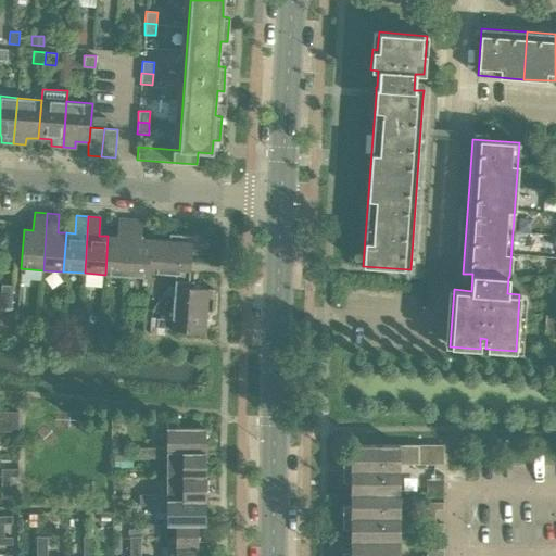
[(105,275),(126,276),(129,219),(117,218),(116,237),(108,236),(105,275)]
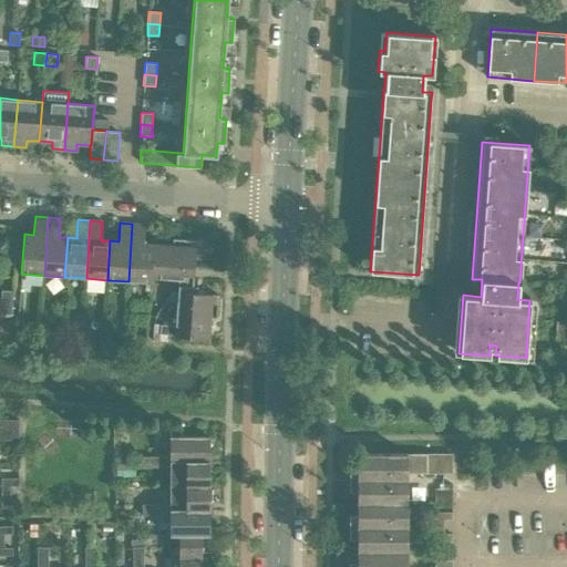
[(151,284),(151,278),(154,244),(143,244),(145,225),(132,224),(129,281),(151,284)]
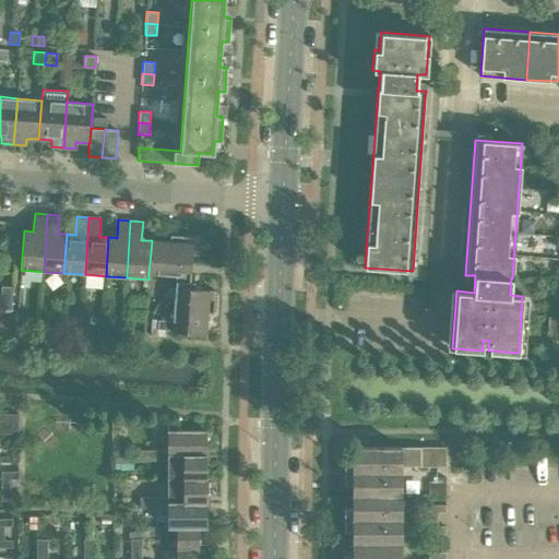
[(176,276),(175,287),(189,288),(193,237),(170,235),(169,241),(152,240),(149,274),(176,276)]
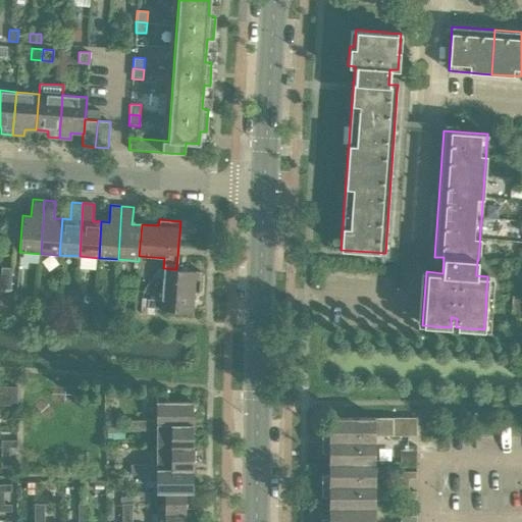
[(4,221),(4,231),(14,232),(15,221),(4,221)]
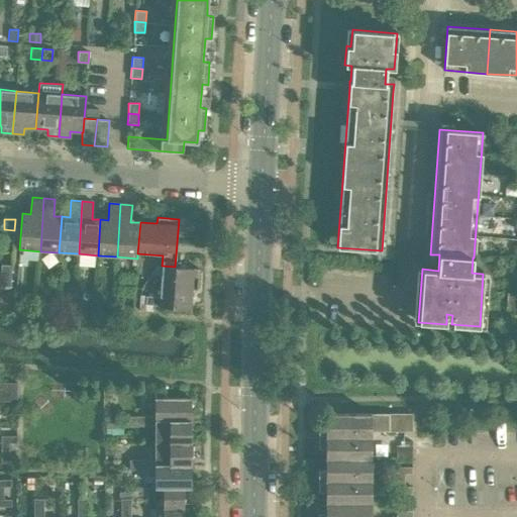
[(14,230),(4,229),(3,240),(14,241),(14,230)]
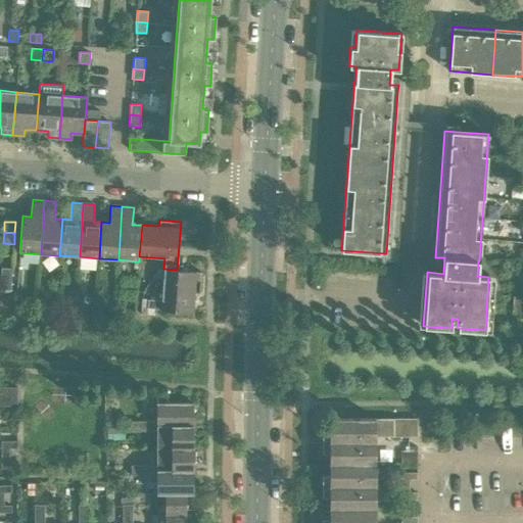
[(522,273),(522,264),(515,264),(514,273),(522,273)]
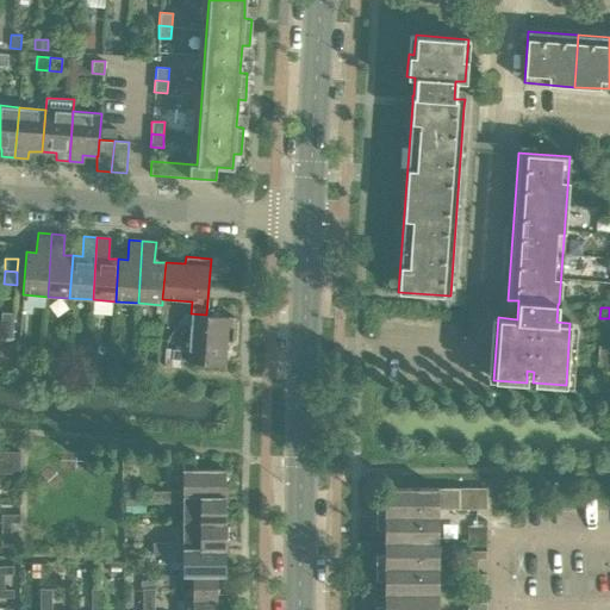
[(1,312),(0,325),(13,325),(14,313),(1,312)]
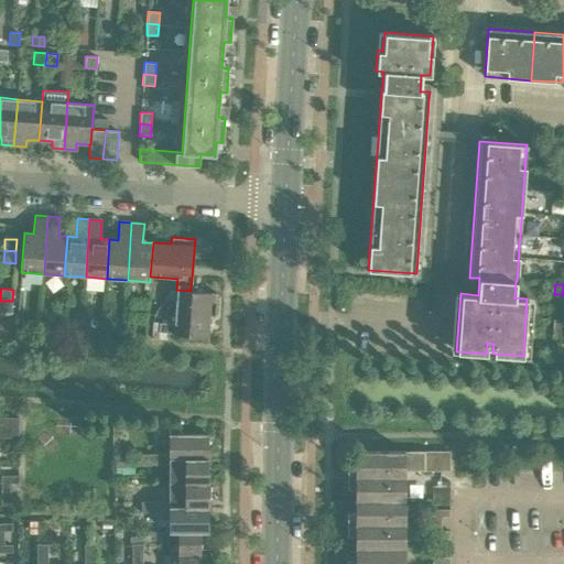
[(217,293),(191,291),(176,290),(174,324),(160,323),(159,333),(173,334),(173,335),(207,337),(208,316),(215,316),(217,293)]
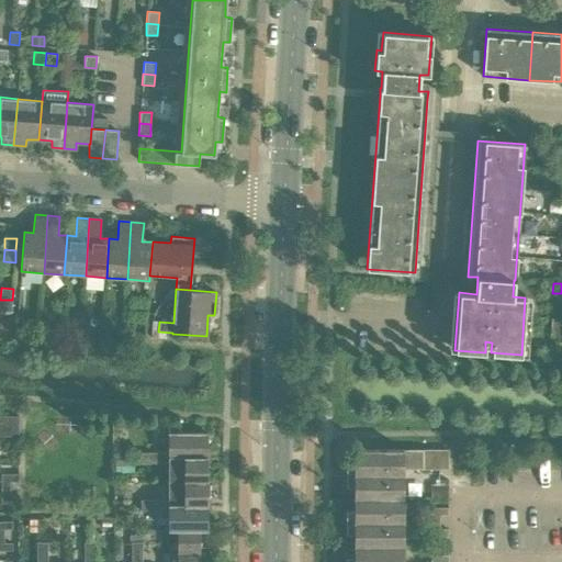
[(12,300),(0,300),(0,301),(0,311),(11,312),(12,300)]
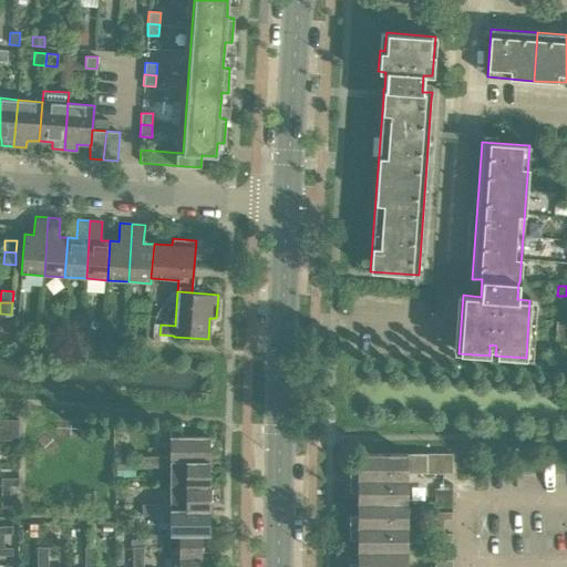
[(0,440),(19,440),(19,420),(0,420),(0,440)]
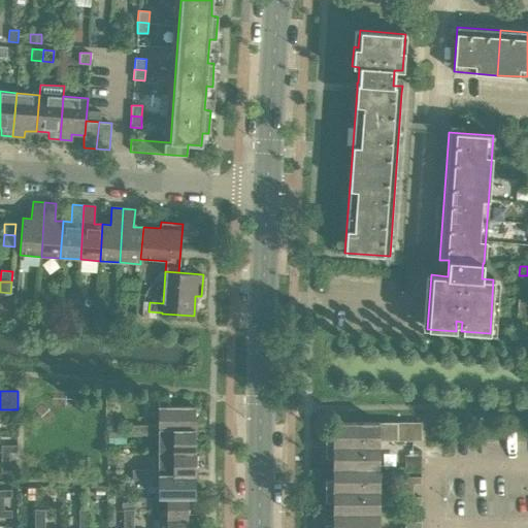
[(169,398),(158,398),(158,406),(169,406),(169,399),(169,398)]
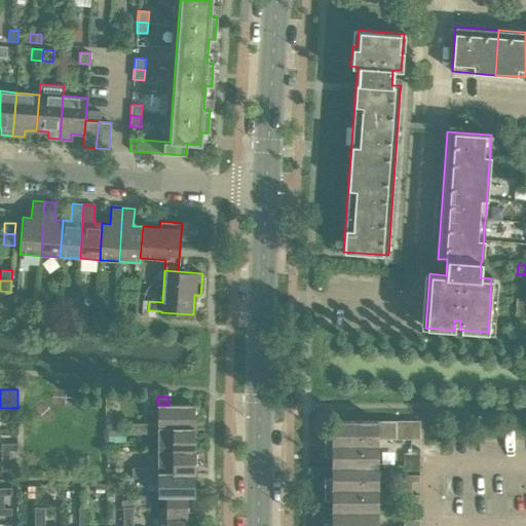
[(157,405),(157,423),(157,428),(194,428),(194,405),(168,405),(157,405)]
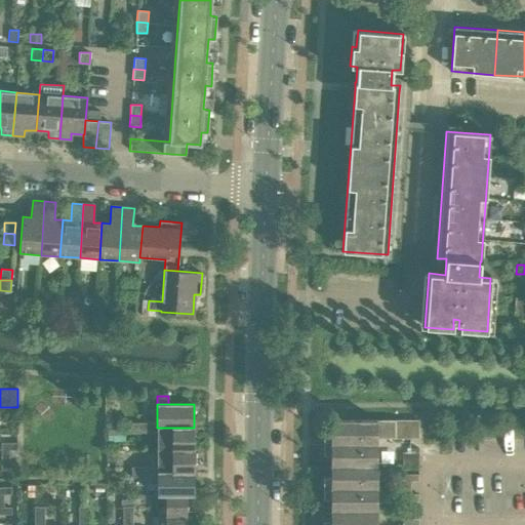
[(376,524),(376,439),(418,439),(418,420),(330,420),(330,436),(323,436),(323,450),(330,450),(330,480),(323,480),(323,484),(323,495),(330,495),(330,524),(323,524),(322,524),(376,524)]
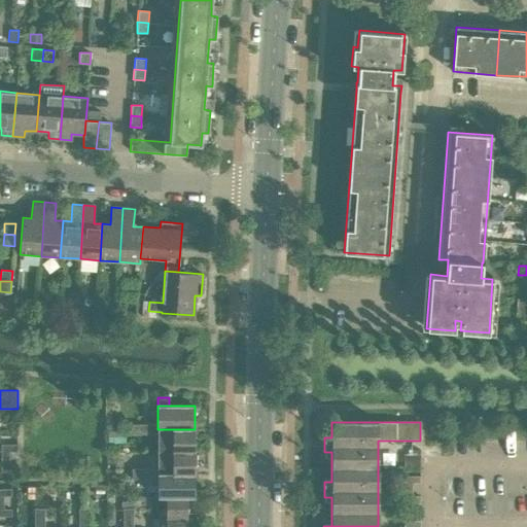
[(145,434),(145,424),(132,424),(132,434),(145,434)]
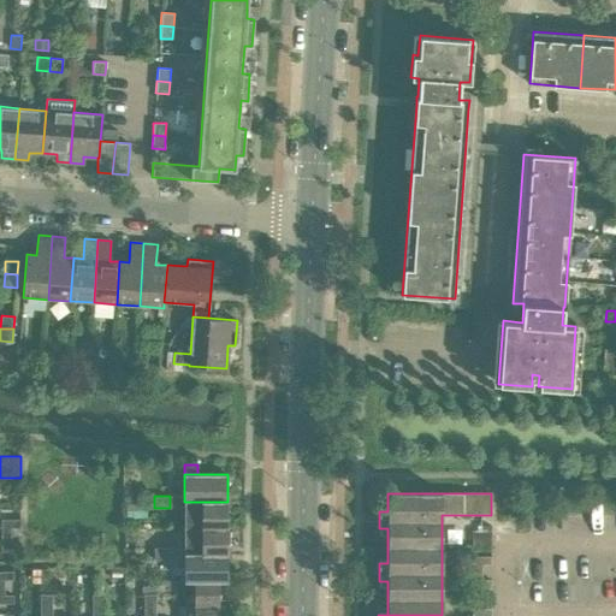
[(184,508),(184,528),(227,528),(227,502),(184,502),(184,496),(170,496),(170,508),(184,508)]
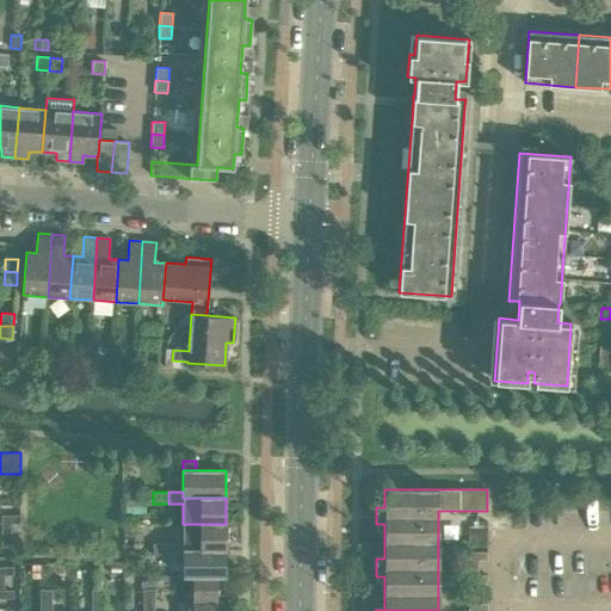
[(20,524),(20,516),(1,516),(1,547),(20,547),(20,539),(11,539),(11,524),(20,524)]
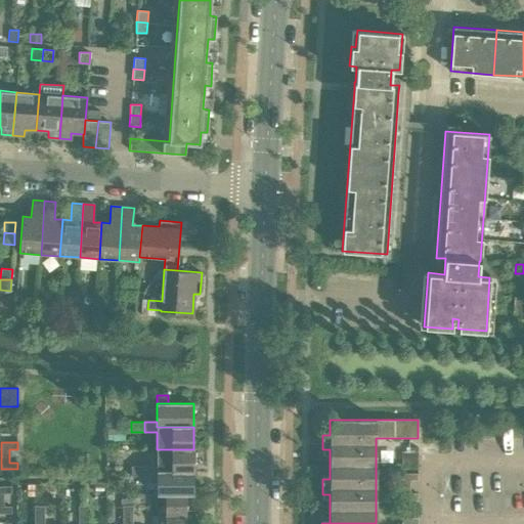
[(157,449),(157,467),(157,471),(193,471),(193,449),(157,449)]
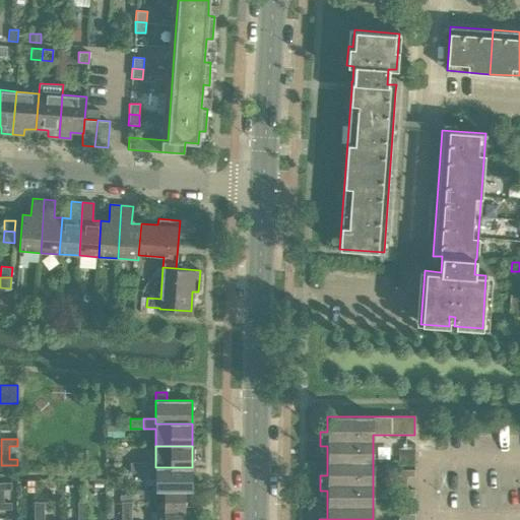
[(130,472),(143,472),(143,463),(130,463),(130,472)]
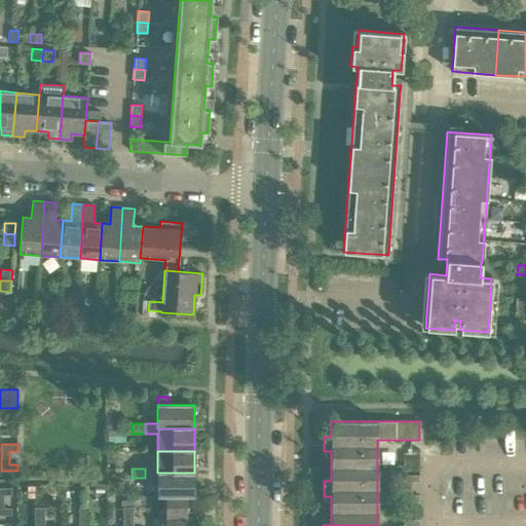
[(157,496),(165,496),(194,496),(194,473),(157,473),(157,468),(145,468),(145,478),(157,478),(157,496)]
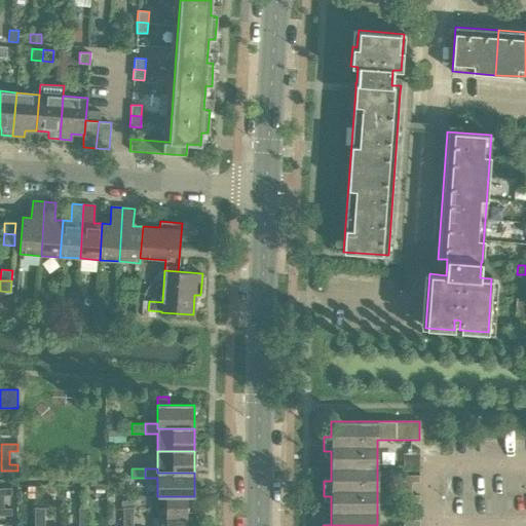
[(404,502),(419,502),(419,495),(411,495),(411,482),(419,482),(419,476),(404,475),(404,502)]
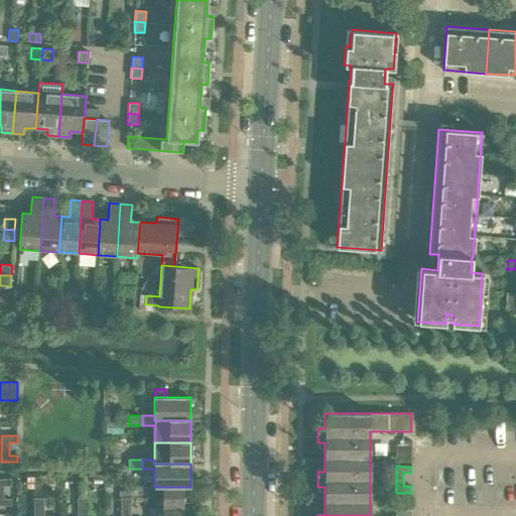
[(11,486),(11,479),(0,479),(0,505),(11,506),(11,499),(3,499),(3,486),(11,486)]
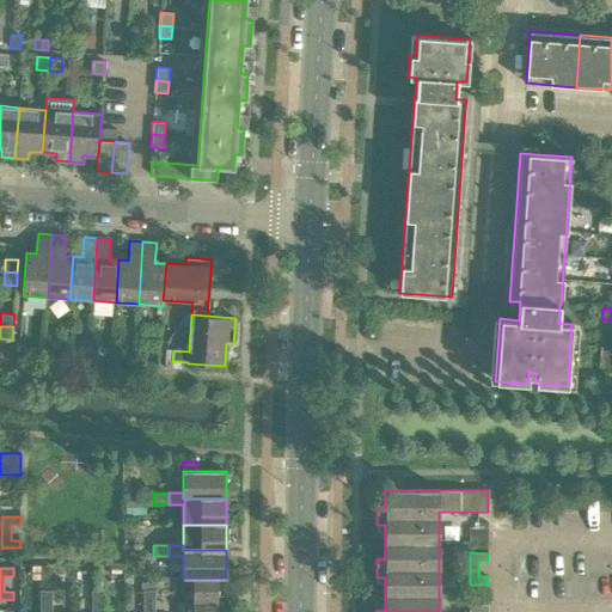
[(193,599),(193,611),(216,611),(218,595),(226,595),(226,577),(193,577),(193,592),(193,599)]
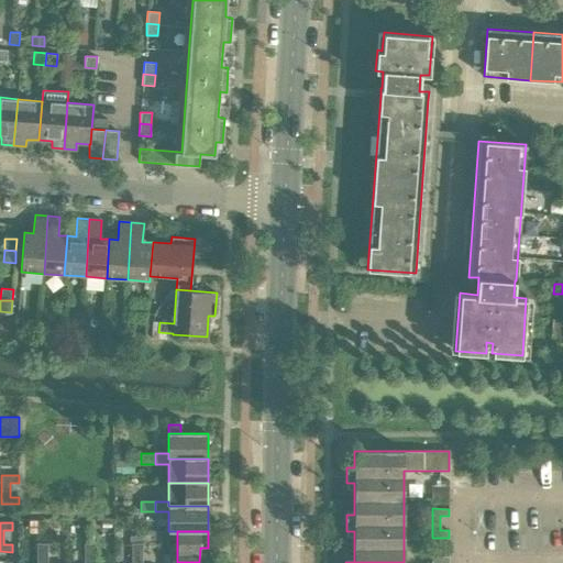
[(37,556),(47,556),(47,543),(37,543),(37,556)]
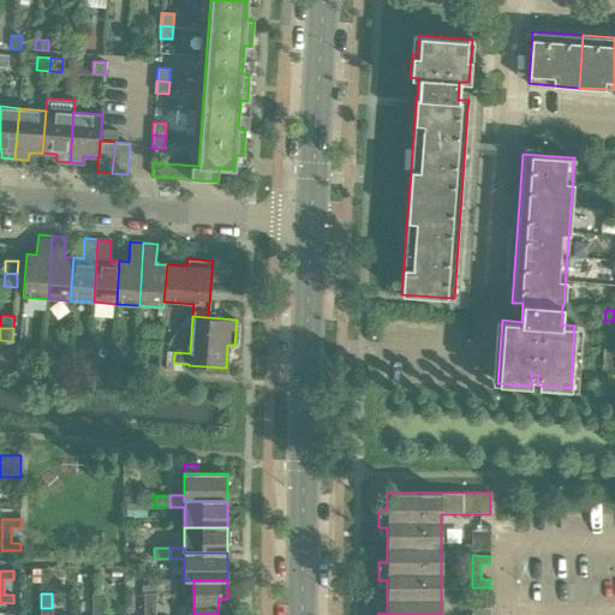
[(93,608),(103,608),(103,593),(93,593),(93,608)]
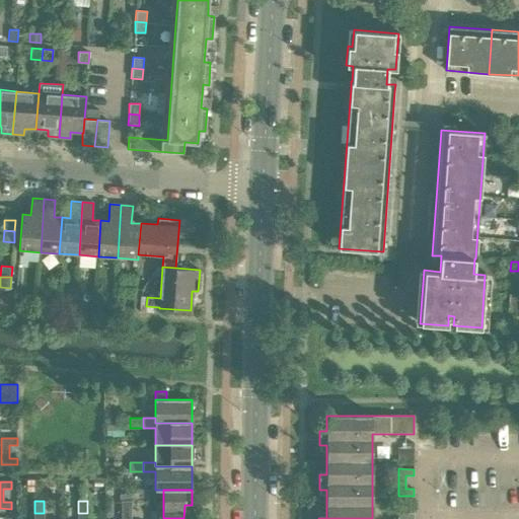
[(122,513),(131,513),(131,501),(122,501),(122,513)]
